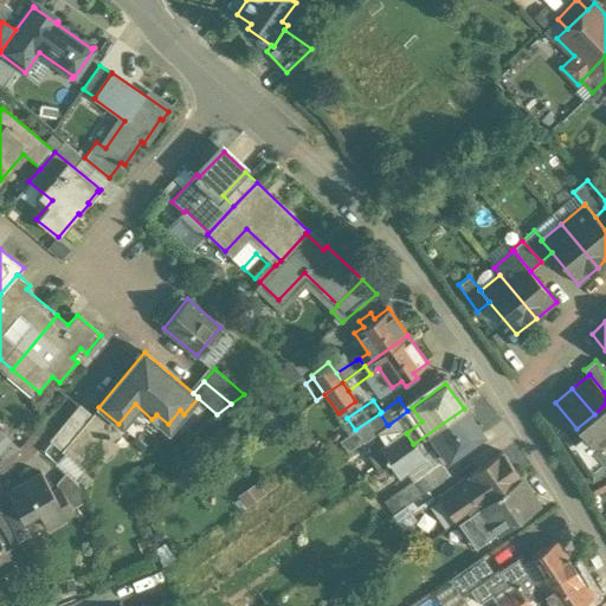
[(605,404),(594,414),(577,429),(581,433),(595,450),(597,449),(605,440),(605,404)]
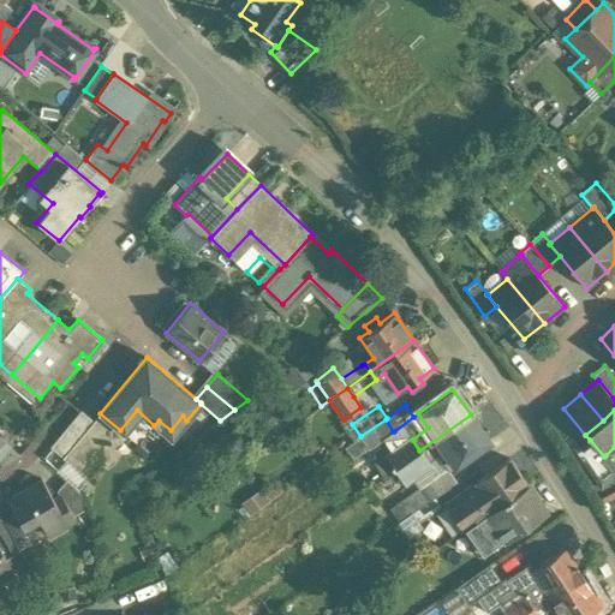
[(90,424),(78,413),(51,447),(63,458),(90,424)]
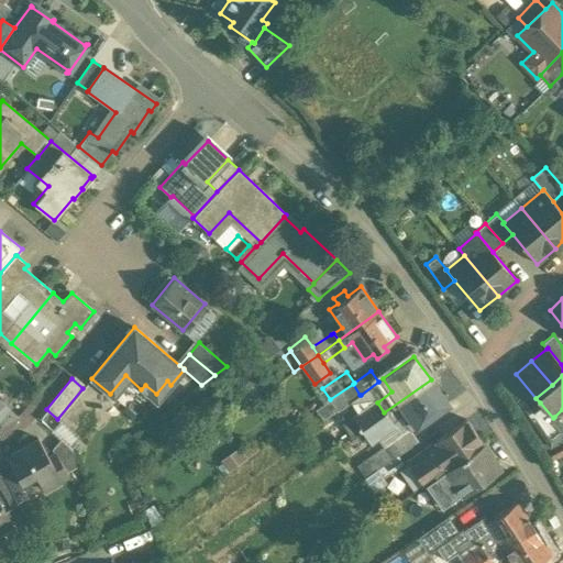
[(110,394),(91,378),(83,388),(57,419),(80,438),(114,397),(110,394)]
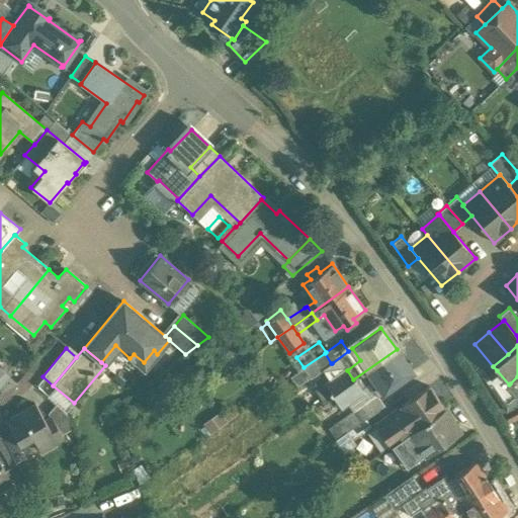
[(397,349),(353,379),(361,390),(373,379),(382,393),(412,371),(397,349)]
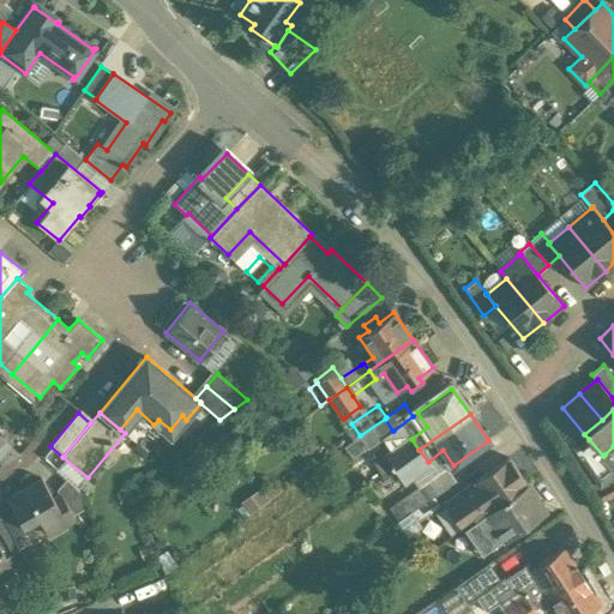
[(360,435),(360,437),(368,447),(392,431),(385,419),(360,435)]
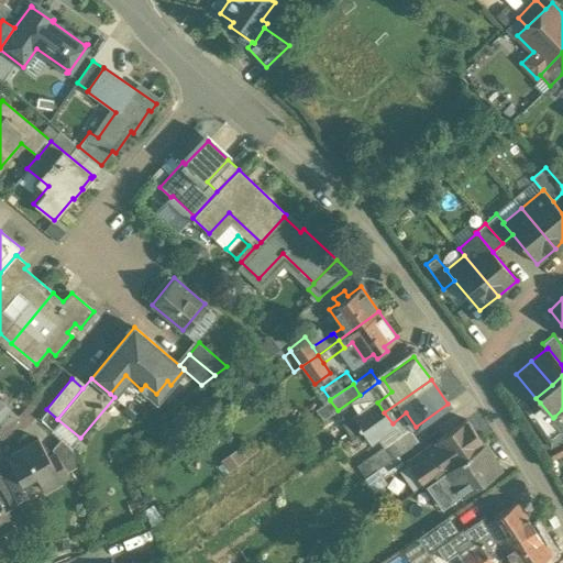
[(0,422),(2,424),(17,411),(1,396),(0,396),(0,422)]
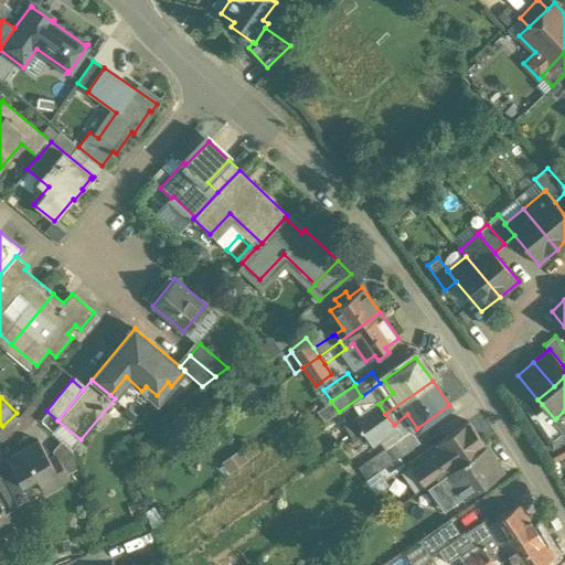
[(376,402),(354,417),(363,430),(385,414),(379,404),(376,402)]
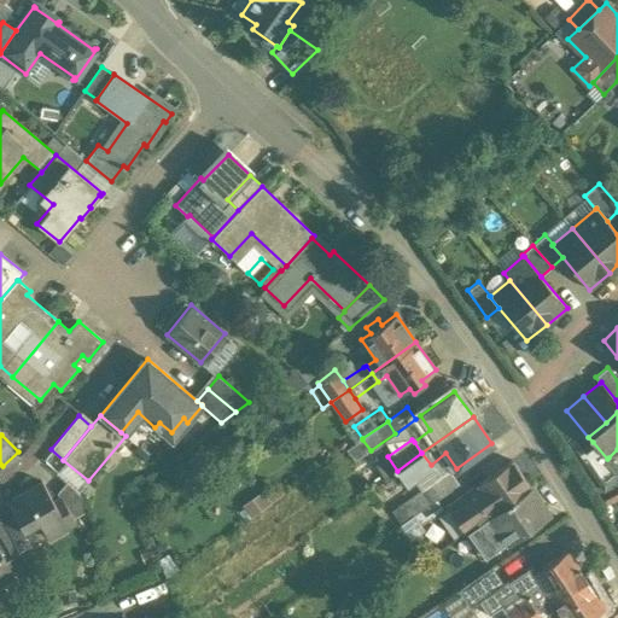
[(607,459),(593,442),(579,453),(604,490),(617,477),(617,470),(608,458),(607,459)]
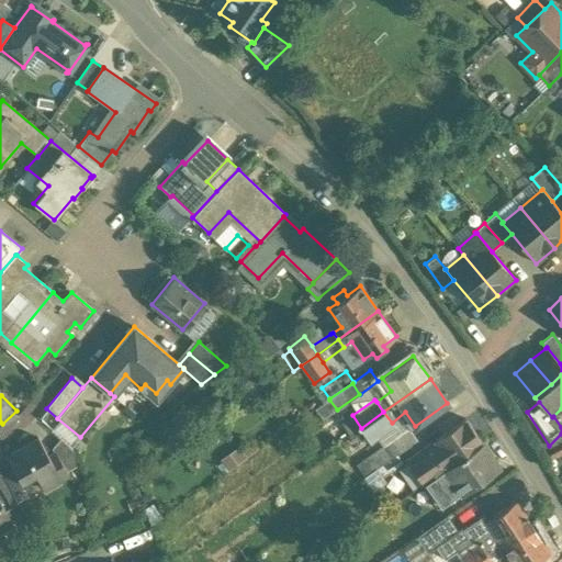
[(383,412),(361,428),(367,436),(370,440),(393,424),(392,423),(383,412)]
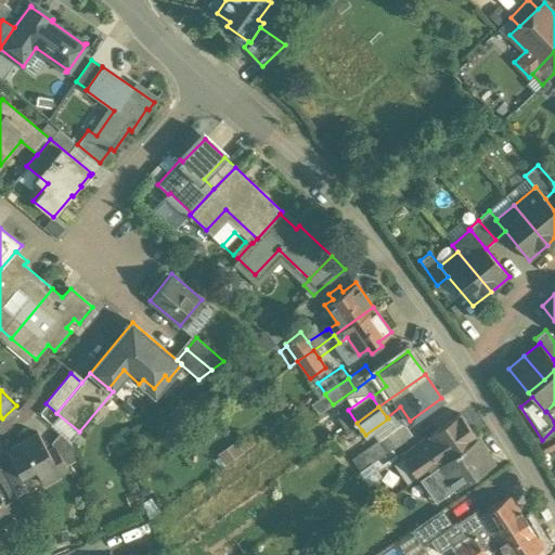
[(357,423),(348,410),(343,414),(346,418),(344,420),(348,428),(357,423)]
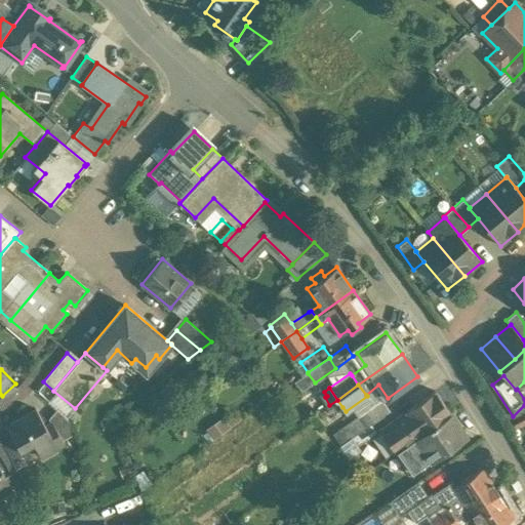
[(434,392),(405,412),(414,423),(401,433),(408,443),(450,413),(434,392)]
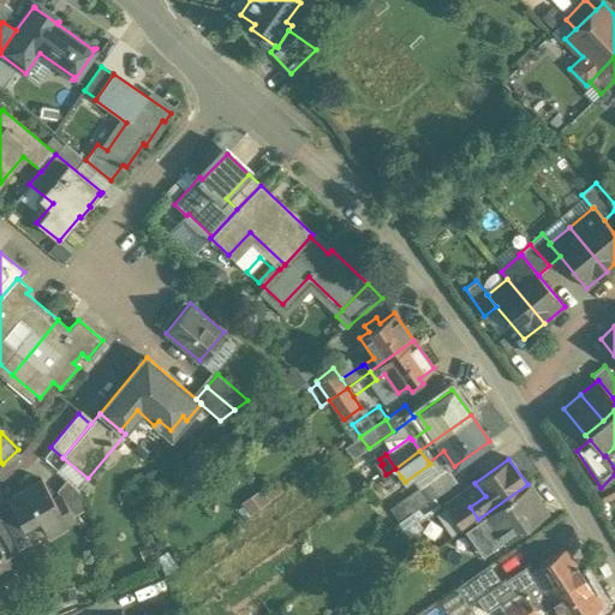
[(395,469),(386,475),(374,483),(382,495),(396,485),(394,482),(401,477),(395,469)]
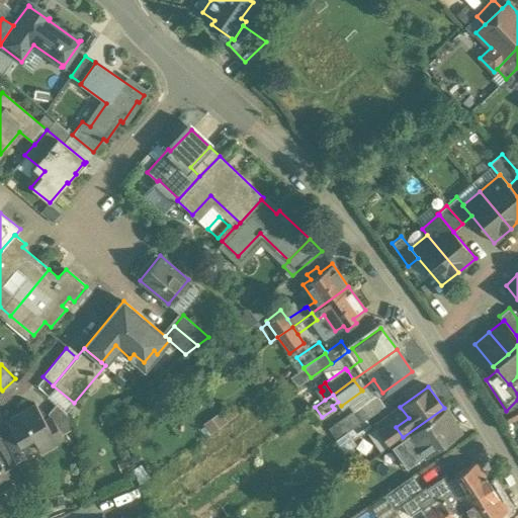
[(376,395),(354,410),(362,420),(362,421),(384,405),(376,395)]
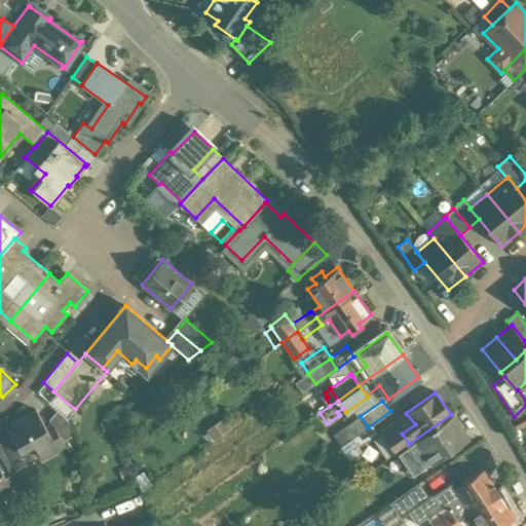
[(45,426),(35,409),(5,426),(20,452),(33,445),(39,454),(53,446),(55,449),(65,445),(63,441),(51,422),(50,423),(45,426)]
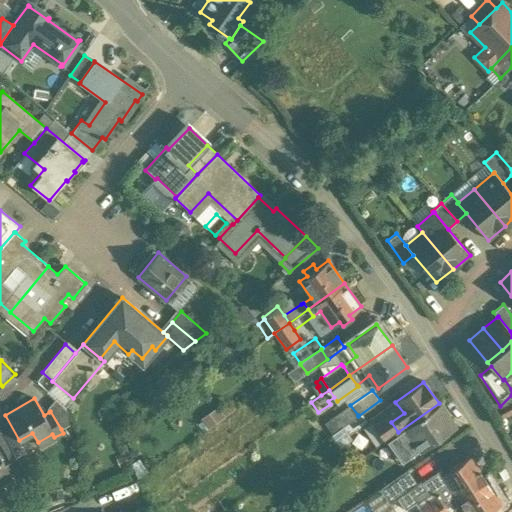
[(65,407),(56,399),(47,408),(49,412),(50,411),(61,429),(72,423),(65,407)]
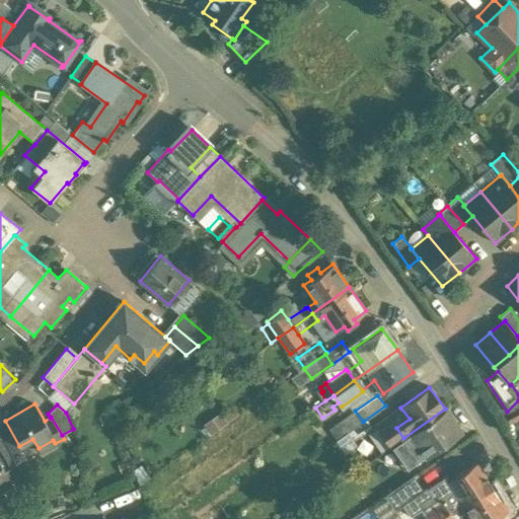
[(391,446),(390,447),(404,466),(423,454),(425,457),(460,432),(445,409),(403,438),(391,446)]
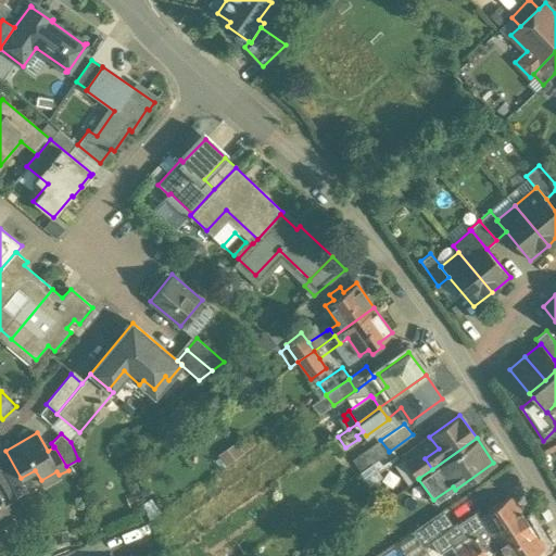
[(380,440),(363,453),(370,464),(389,451),(380,440)]
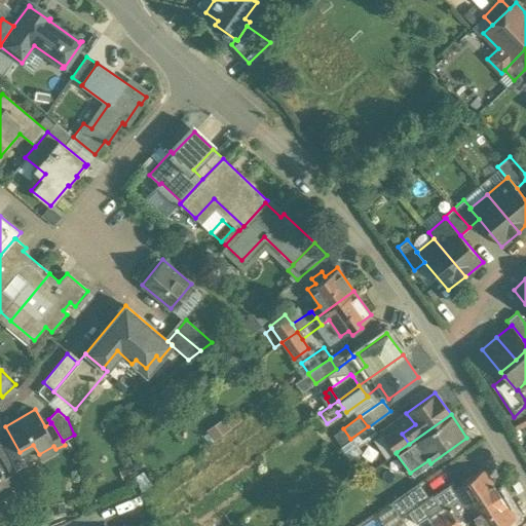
[(402,434),(392,422),(381,430),(397,452),(409,444),(402,434)]
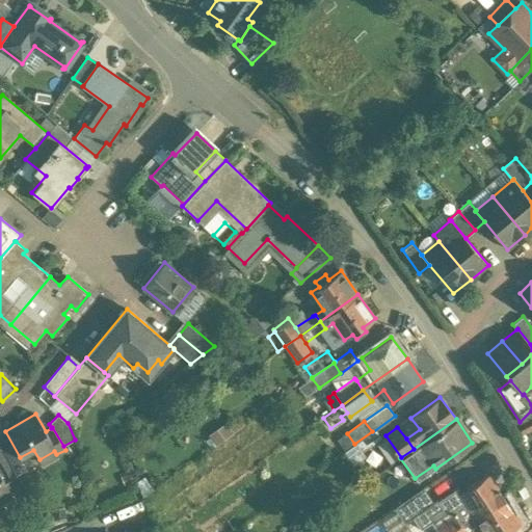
[(17,476),(0,447),(0,473),(5,483),(7,482),(17,476)]
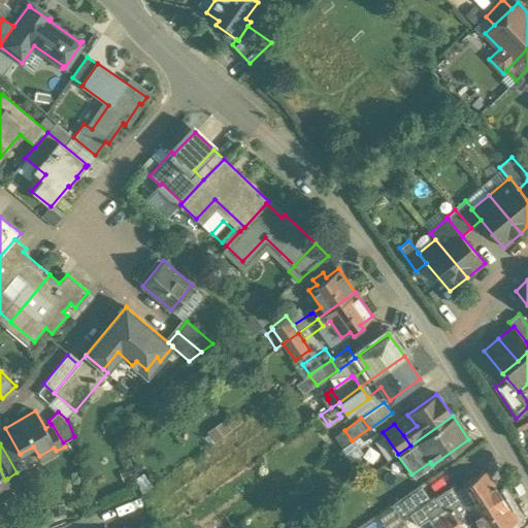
[(0,501),(3,500),(6,506),(17,500),(8,485),(9,483),(7,479),(5,480),(0,469),(0,501)]
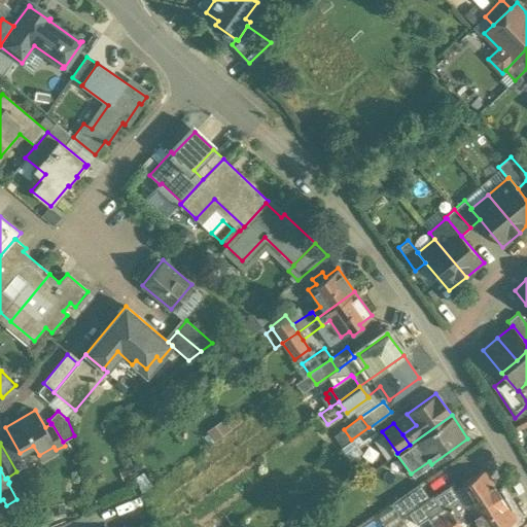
[(484,470),(457,488),(454,482),(432,496),(440,506),(426,516),(433,526),(444,526),(456,519),(498,492),(484,470)]
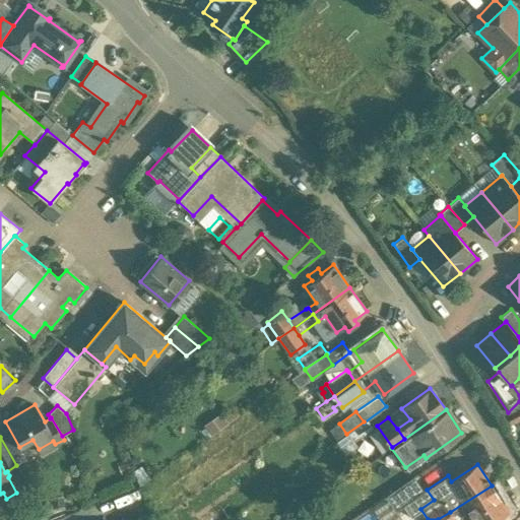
[(413,476),(385,496),(395,512),(424,492),(413,476)]
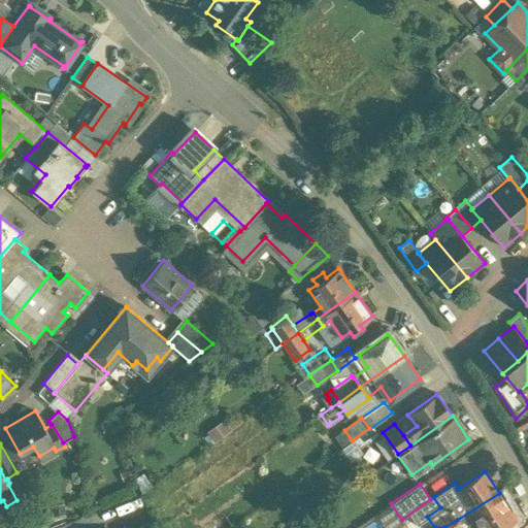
[(499,493),(457,520),(462,527),(470,527),(479,523),(482,527),(502,527),(517,519),(499,493)]
